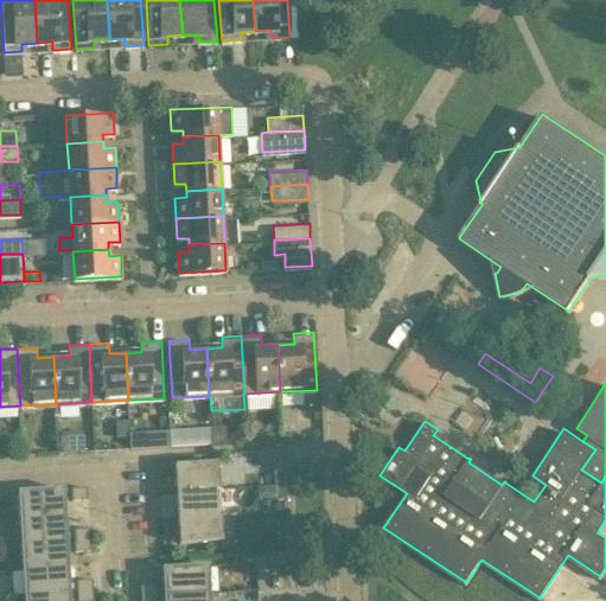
[(210,439),(225,438),(225,422),(209,423),(210,439)]
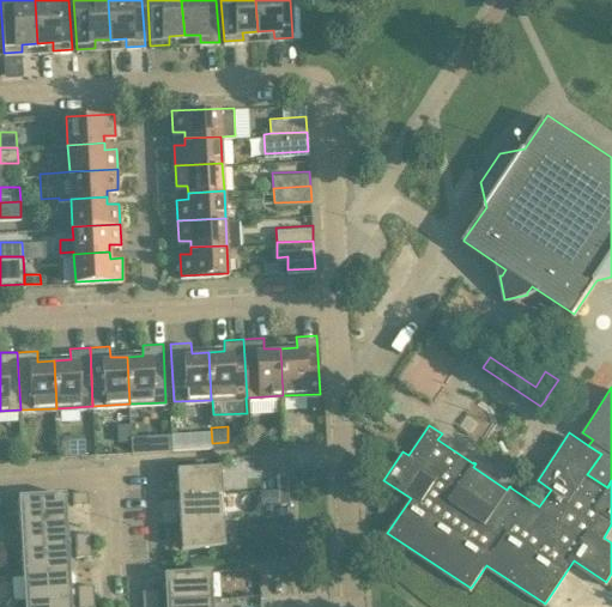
[(266,429),(252,429),(252,442),(266,441),(266,429)]
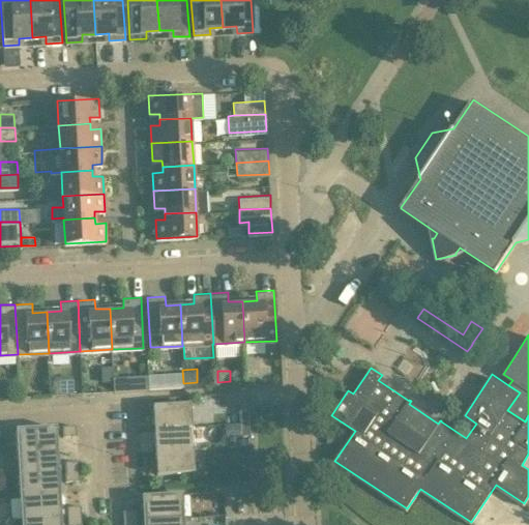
[(53,391),(72,390),(71,374),(52,375),(53,391)]
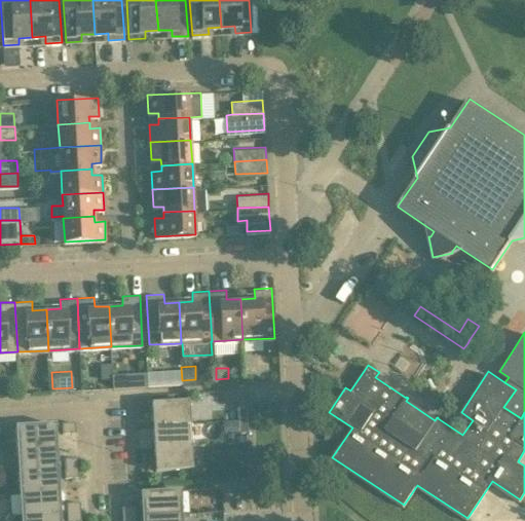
[(147,371),(127,372),(128,385),(147,384),(147,371)]
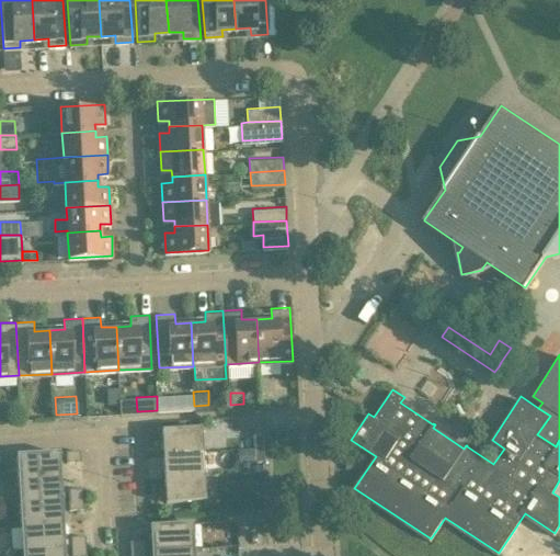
[(161,428),(163,452),(203,450),(202,426),(161,428)]
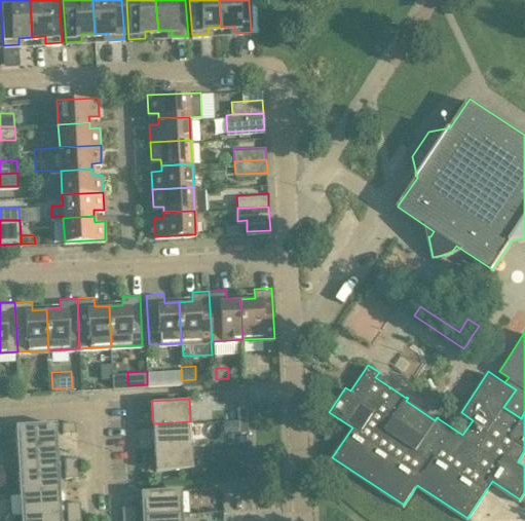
[(237,406),(238,418),(247,417),(246,405),(237,406)]
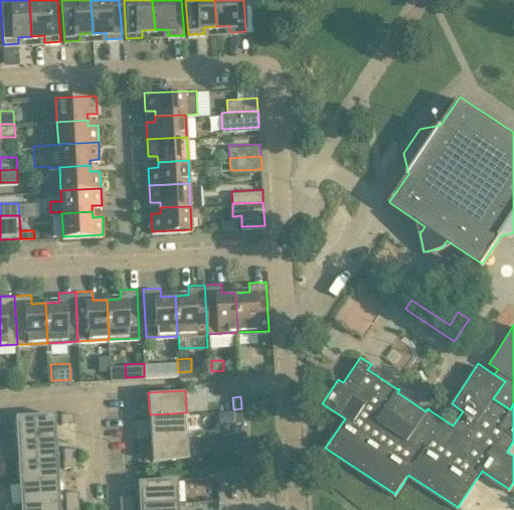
[(242,421),(241,408),(233,409),(234,422),(242,421)]
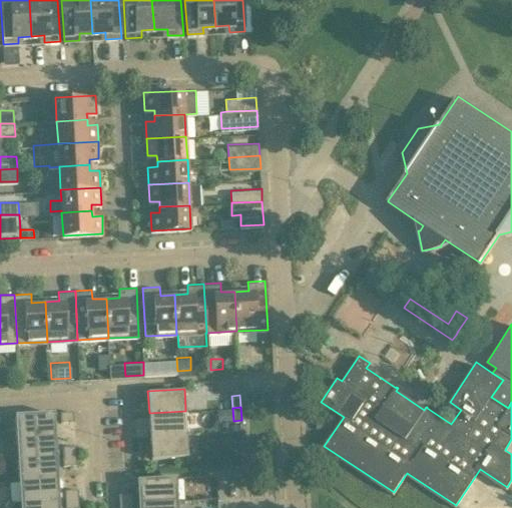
[(73,410),(60,411),(61,421),(73,420),(73,410)]
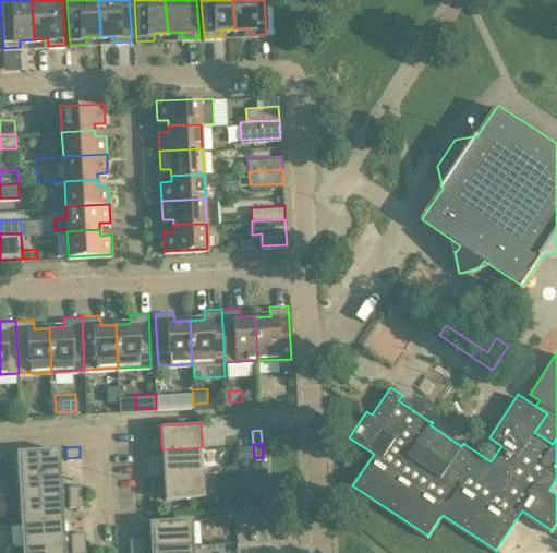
[(59,447),(16,449),(17,475),(61,471),(59,447)]
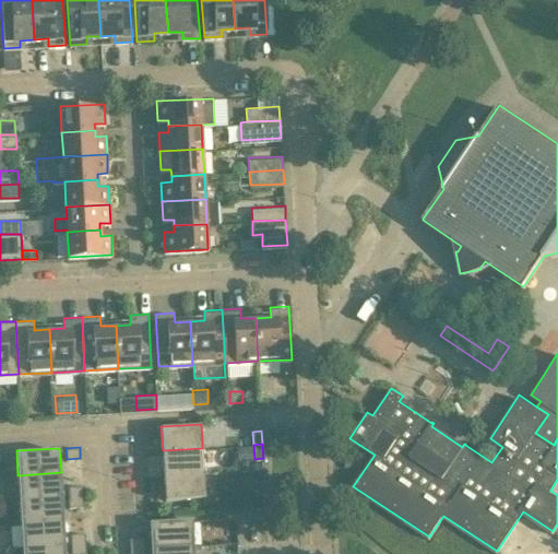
[(202,448),(163,450),(164,474),(203,471),(202,448)]
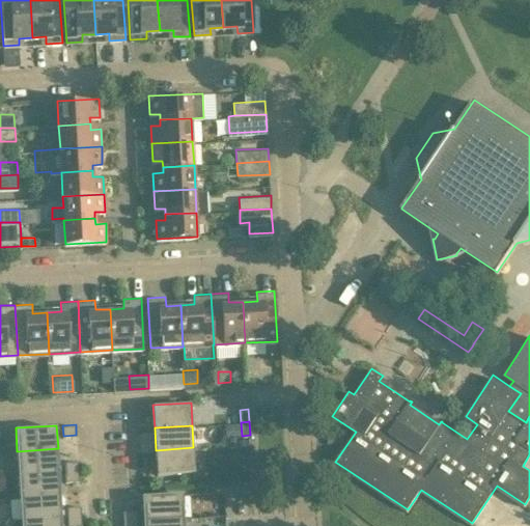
[(193,447),(156,450),(157,473),(195,471),(193,447)]
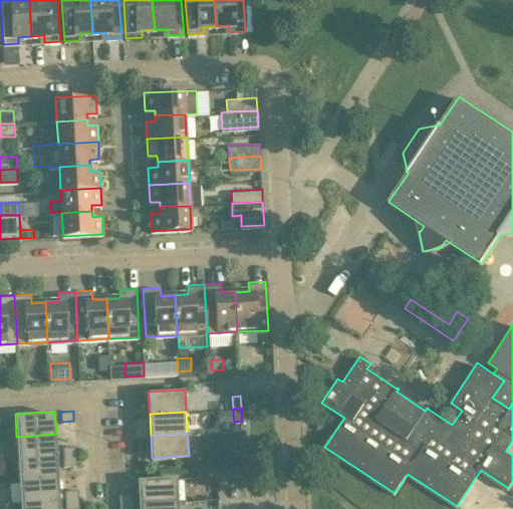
[(57,456),(56,434),(16,437),(18,458),(57,456)]
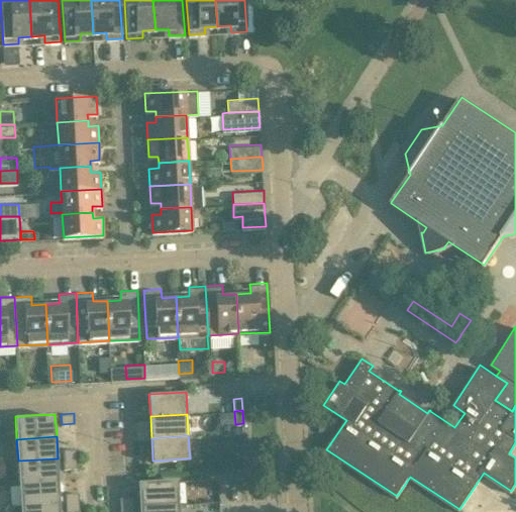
[(245,454),(244,442),(236,442),(236,455),(245,454)]
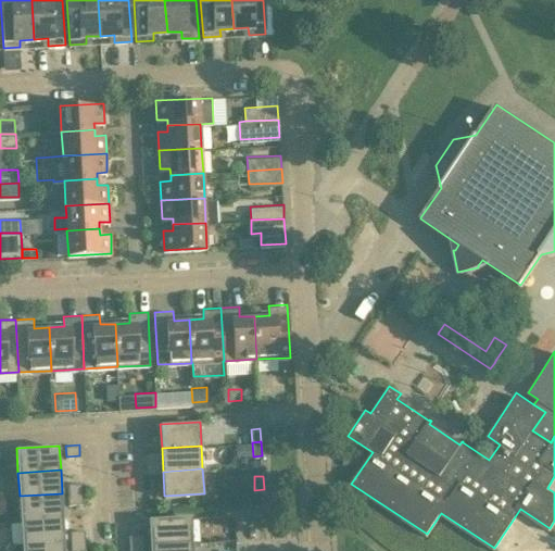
[(68,492),(82,492),(82,483),(67,483),(68,492)]
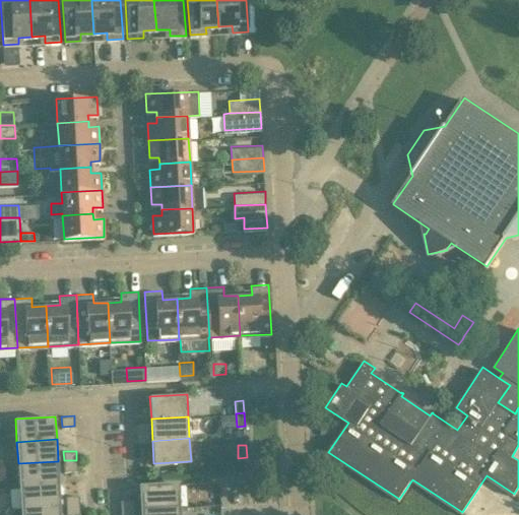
[(64,470),(77,469),(76,460),(64,460),(64,470)]
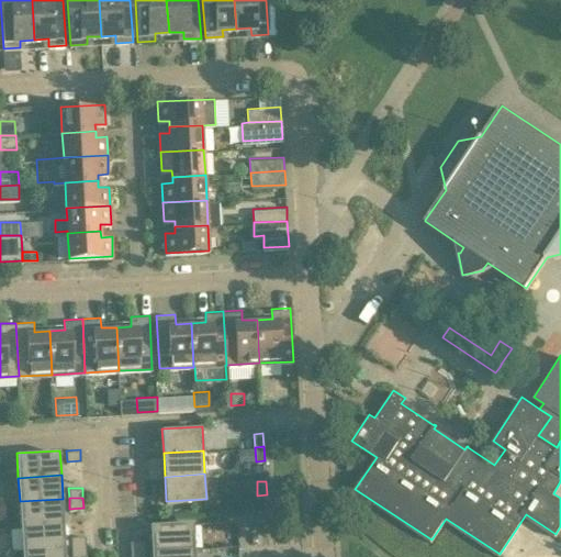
[(64,523),(63,499),(20,501),(21,525),(64,523)]
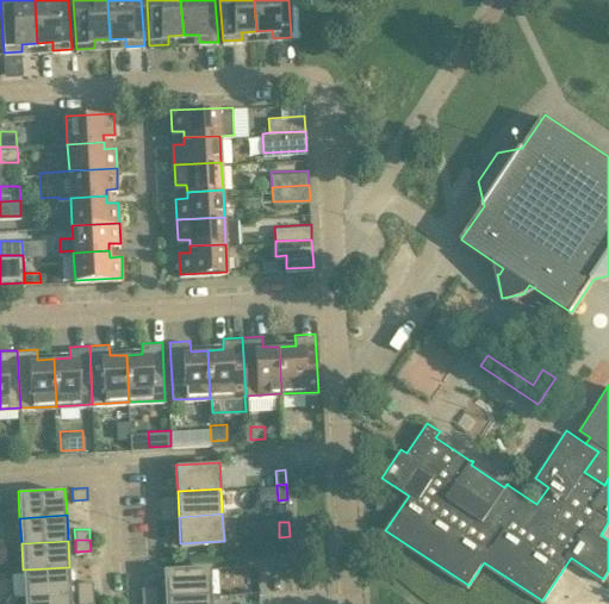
[(163,568),(165,595),(211,592),(210,566),(163,568)]
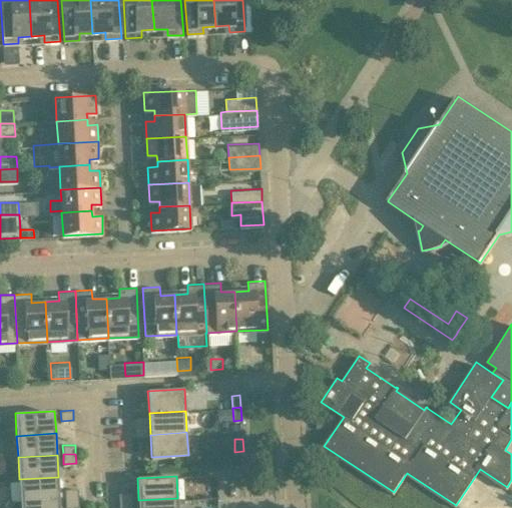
[(59,498),(58,477),(19,479),(20,500),(59,498)]
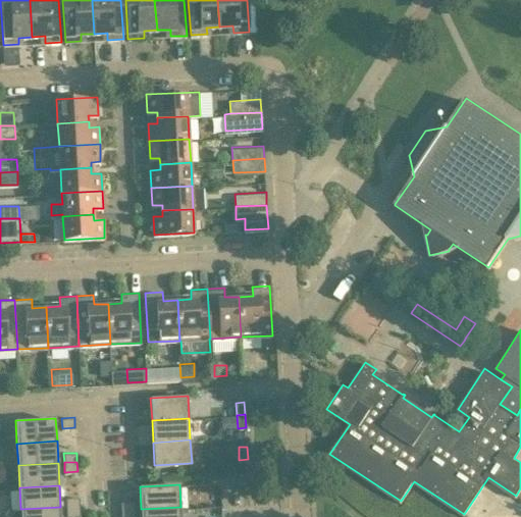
[(80,506),(79,497),(66,497),(66,507),(80,506)]
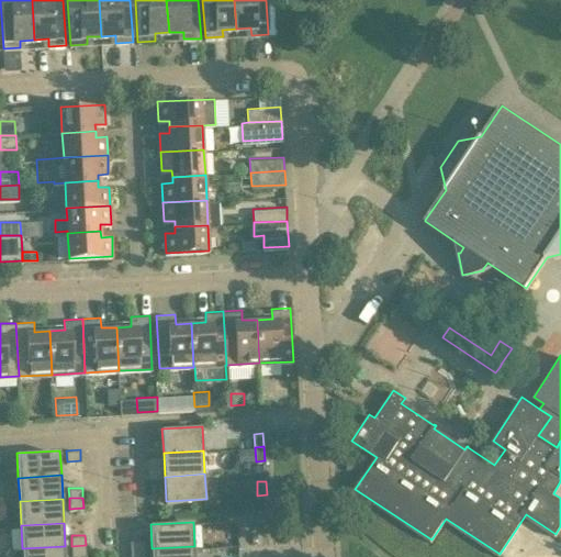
[(131,539),(131,549),(145,549),(145,538),(131,539)]
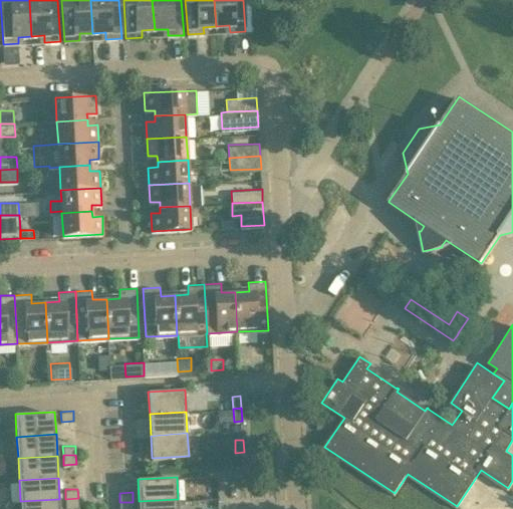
[(78,498),(65,499),(66,508),(78,507),(78,498)]
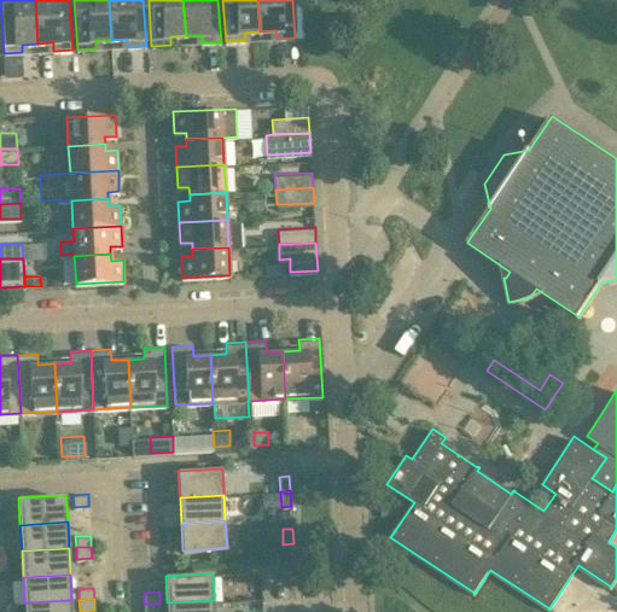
[(71,611),(71,600),(24,602),(24,611),(71,611)]
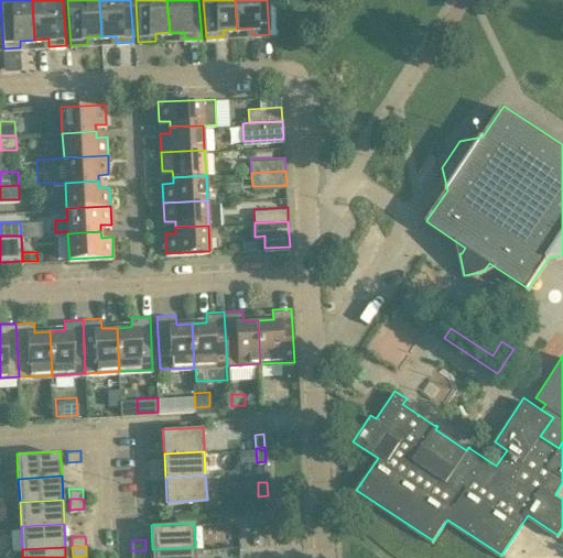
[(195,557),(195,547),(152,549),(152,557),(195,557)]
